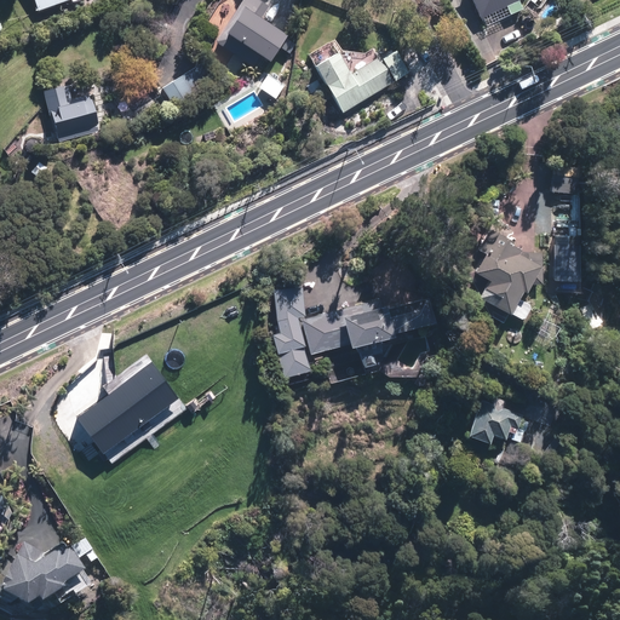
[(68,0),(34,0),(38,11),(69,3),(68,0)]
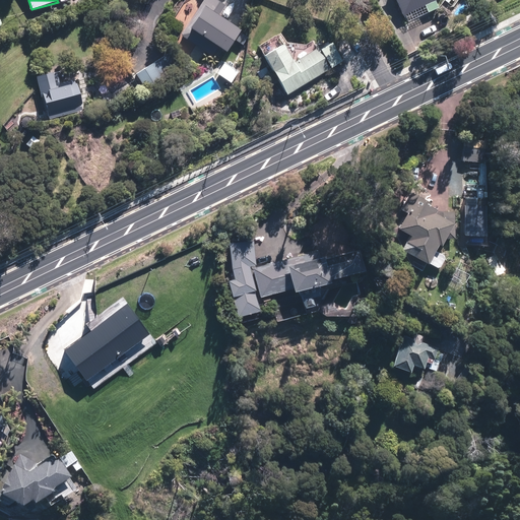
[(199,34),(228,51),(241,30),(213,12),(220,2),(217,0),(206,0),(184,36),(193,43),(199,34)]
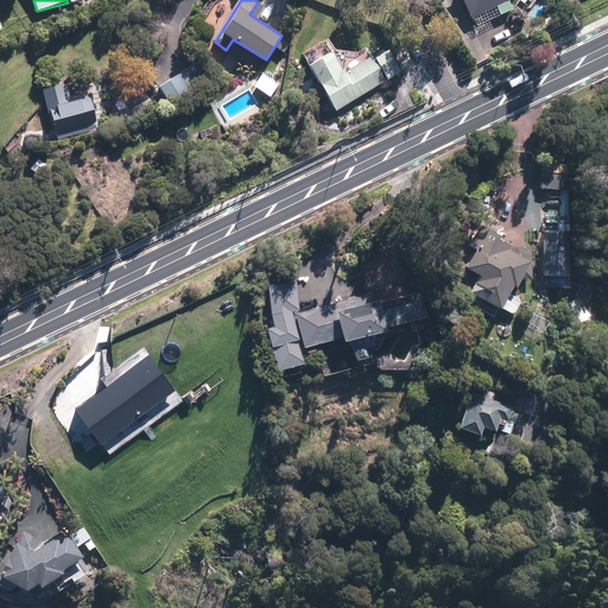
[(463,0),(474,25),(513,8),(511,1),(511,0),(463,0)]
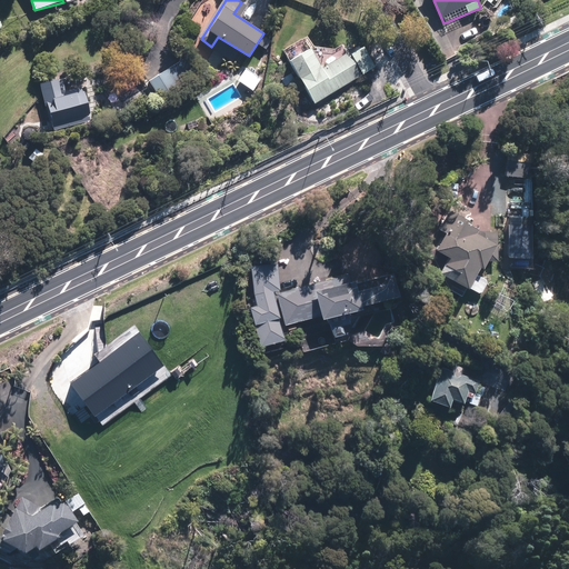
[(349,52),(322,68),(305,37),(283,49),(316,105),(378,67),(366,46),(350,55),(349,52)]
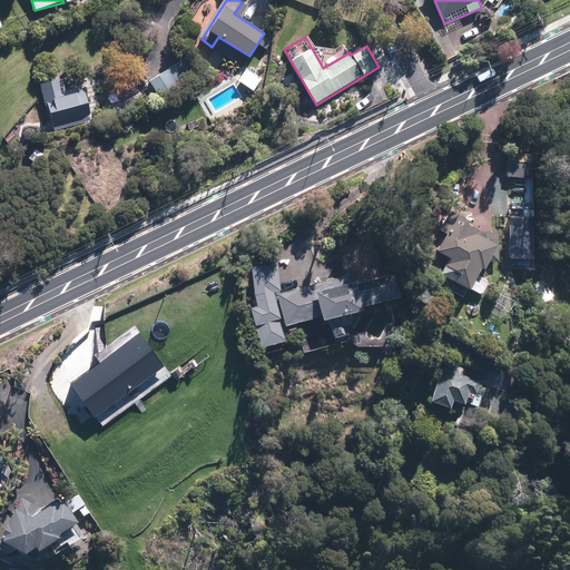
[(186,58),(150,80),(161,98),(197,76),(186,58)]
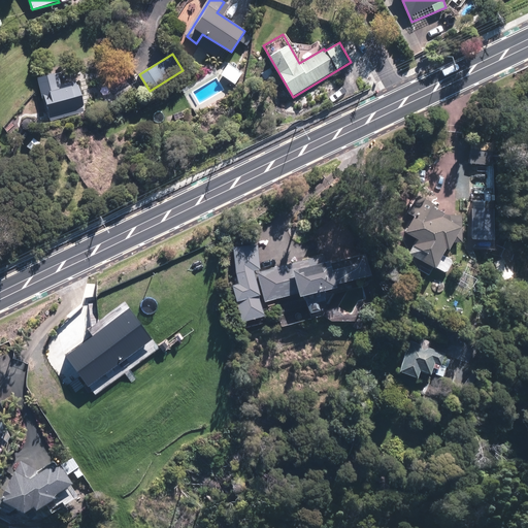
[(270,66),(260,72),(265,80),(275,74),(270,66)]
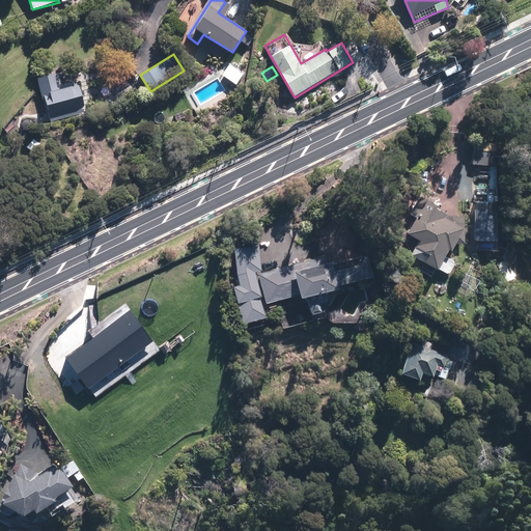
[(58,75),(40,78),(50,121),(87,114),(80,83),(60,87),(58,75)]
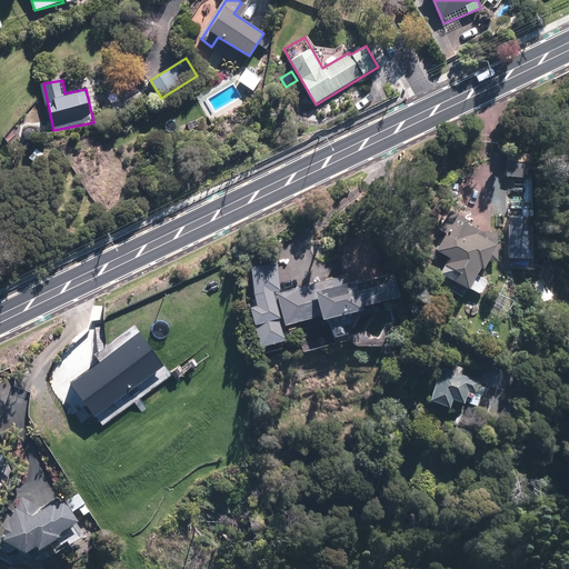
[(45,155),(36,148),(28,159),(36,166),(45,155)]
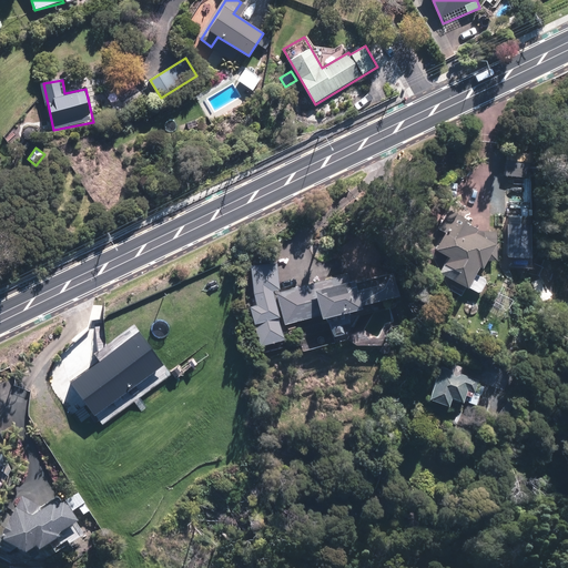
[(437,249),(446,253),(437,270),(446,288),(460,294),(465,284),(479,291),(486,277),(474,272),(478,263),(484,265),(487,259),(496,260),(499,233),(476,231),(478,226),(466,221),(467,217),(448,209),(438,227),(445,231),(437,249)]
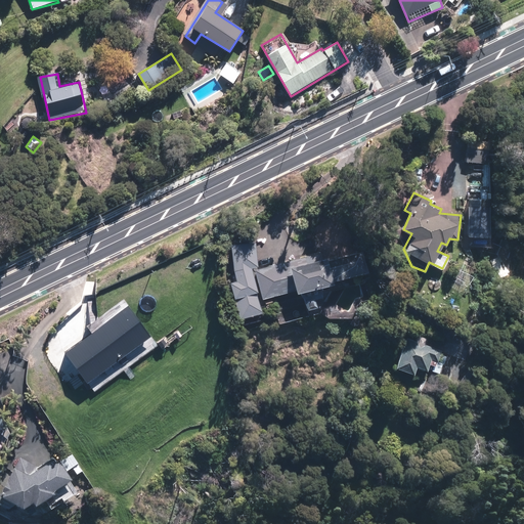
[(254,243),(232,245),(236,279),(229,280),(241,318),(263,311),(260,300),(271,296),(279,322),(313,313),(311,307),(318,305),(313,287),(367,271),(360,247),(326,257),(325,251),(258,270),(254,243)]
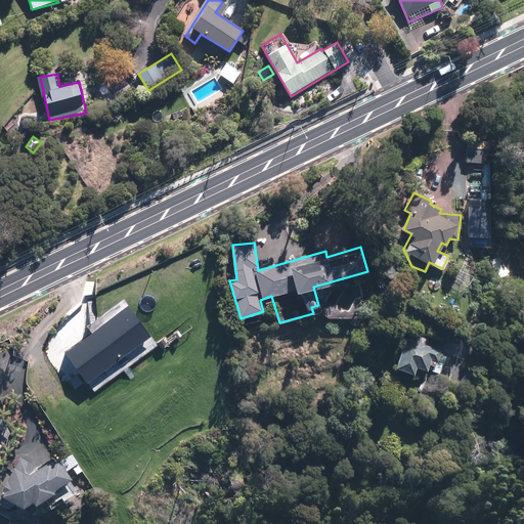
[(121,310),(66,351),(89,382),(144,341),(121,310)]
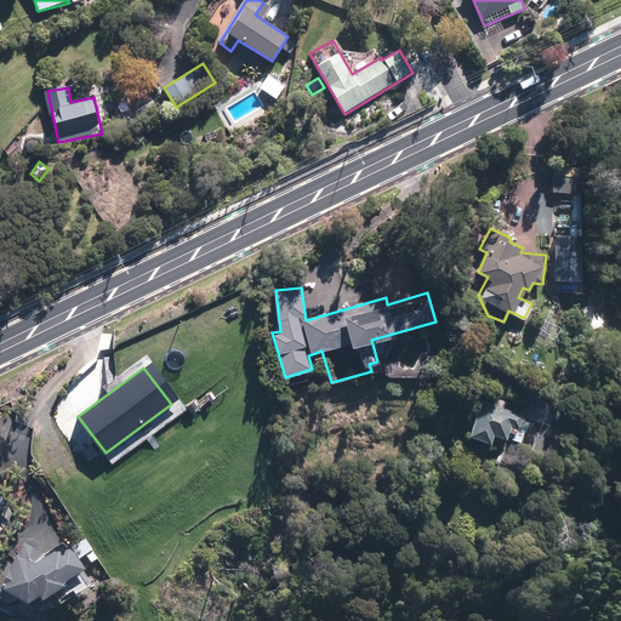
[(522,421),(524,415),(503,408),(506,400),(485,393),(469,434),(491,443),(495,433),(507,438),(510,431),(517,433),(518,429),(525,432),(529,423),(522,421)]
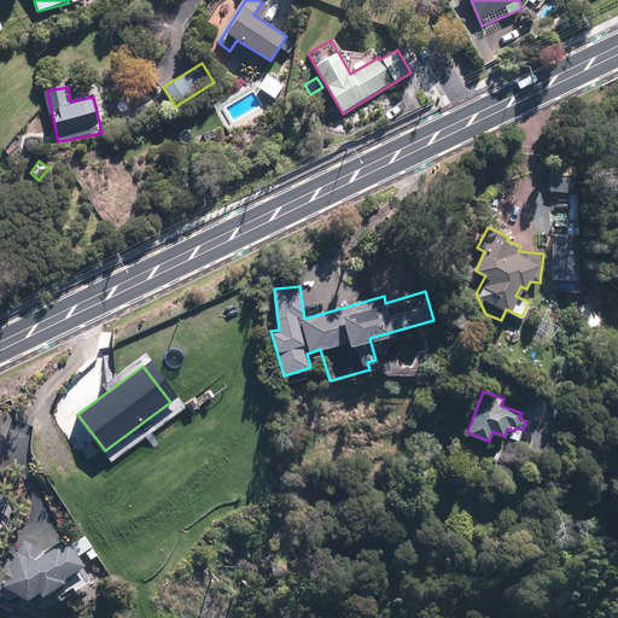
[(87,537),(71,547),(68,541),(51,551),(22,541),(3,589),(33,602),(36,594),(46,598),(54,592),(59,601),(92,583),(83,569),(77,557),(92,548),(87,537)]
